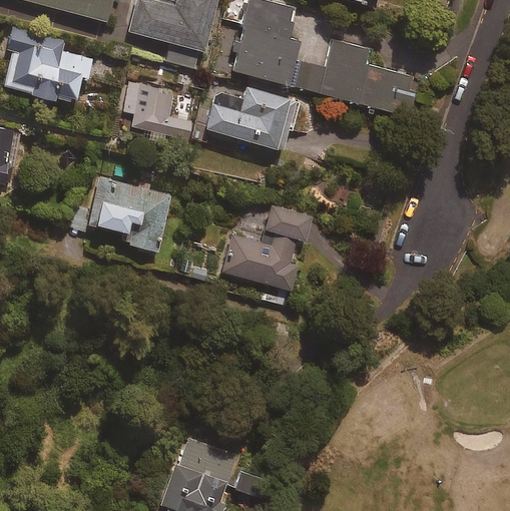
[(26,0),(105,21),(110,0),(26,0)]
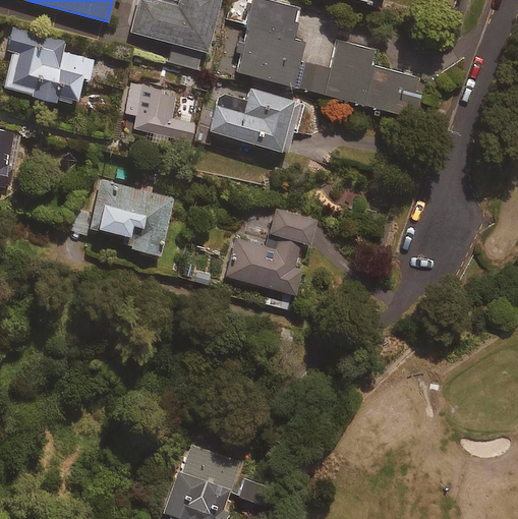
[(221,0),(179,0),(178,6),(154,0),(140,0),(132,32),(175,44),(170,62),(202,70),(221,0)]
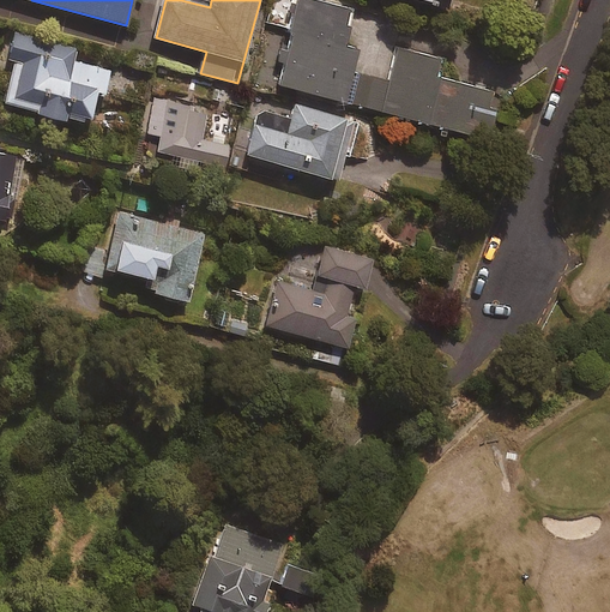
[(357,49),(344,46),(349,25),(345,24),(349,9),(313,0),(296,0),(276,84),(344,102),(357,49)]
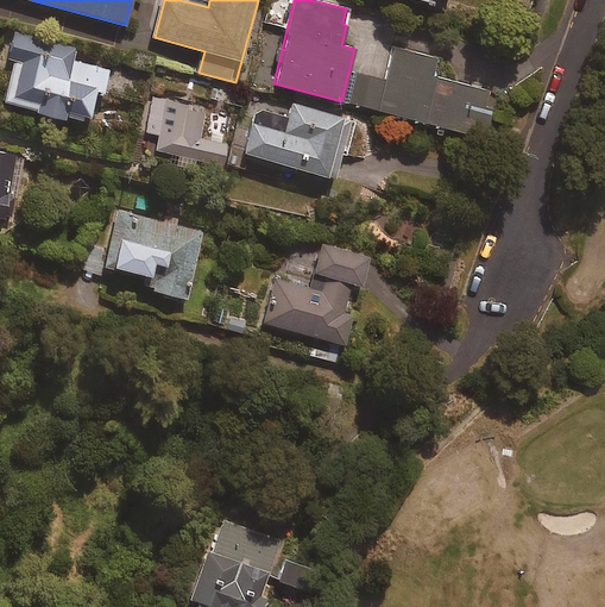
[(76,49),(14,32),(5,70),(11,73),(4,101),(87,124),(96,92),(104,94),(109,70),(73,61),(76,49)]
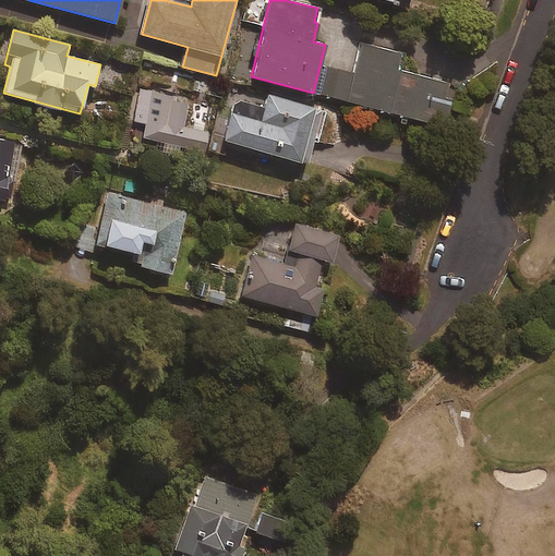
[(390,112),(402,72),(397,71),(401,53),(362,44),(353,75),(329,69),(323,96),(390,112)]
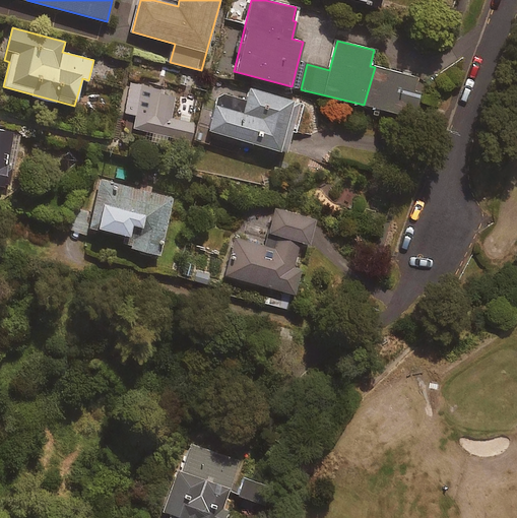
[(365,105),(414,117),(421,92),(416,91),(419,78),(376,67),(365,105)]
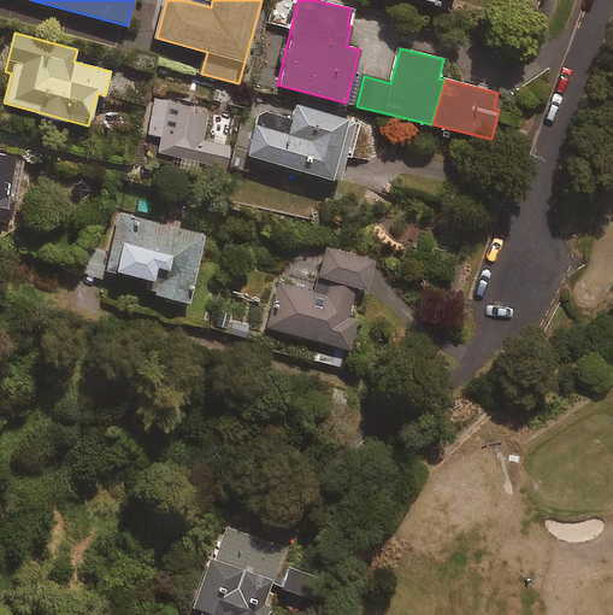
[(211,112),(159,99),(151,134),(163,136),(158,152),(224,169),(229,148),(204,141),(211,112)]
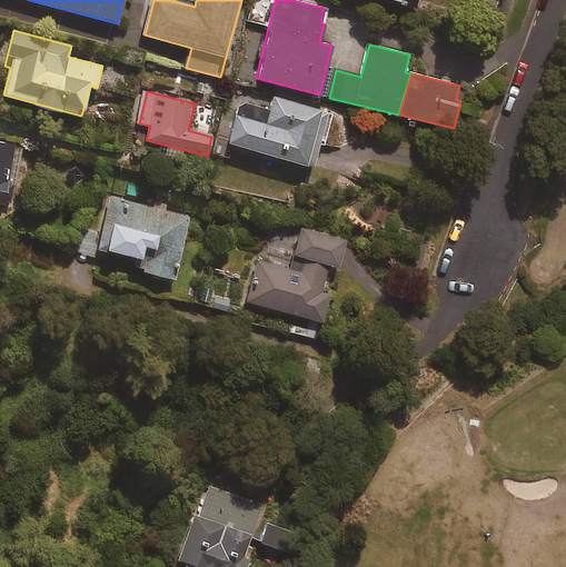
[(331,112),(274,96),(266,123),(232,113),(220,156),(230,159),(234,143),(316,167),(331,112)]
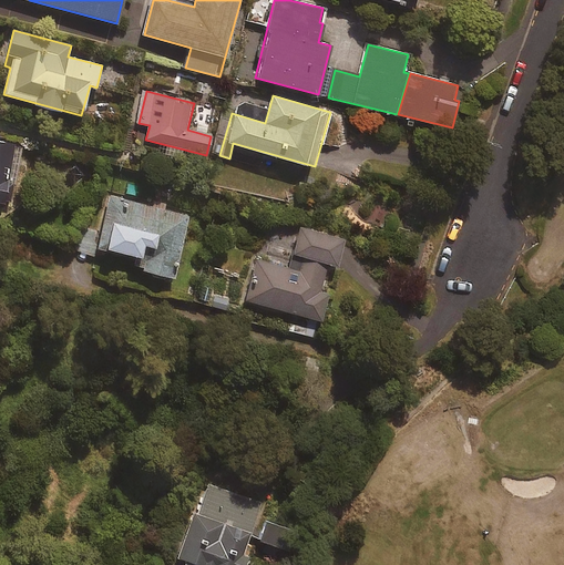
[(0,204),(11,206),(23,146),(0,141),(0,204)]
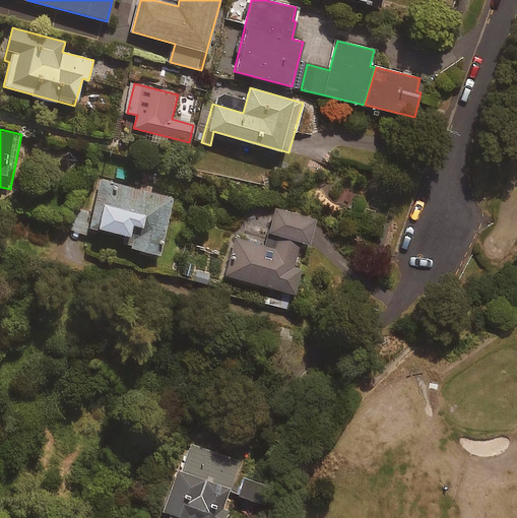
[(158,255),(174,199),(152,194),(154,189),(142,186),(140,190),(102,180),(89,224),(125,235),(123,245),(158,255)]
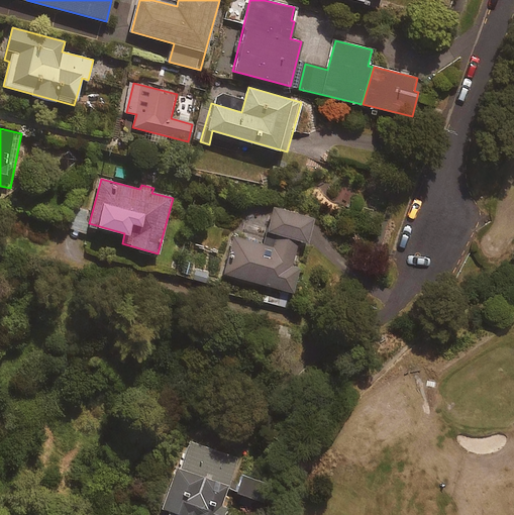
[(313,218),(251,201),(242,234),(235,232),(224,274),(293,293),(300,268),(292,266),(299,240),(307,242),(313,218)]
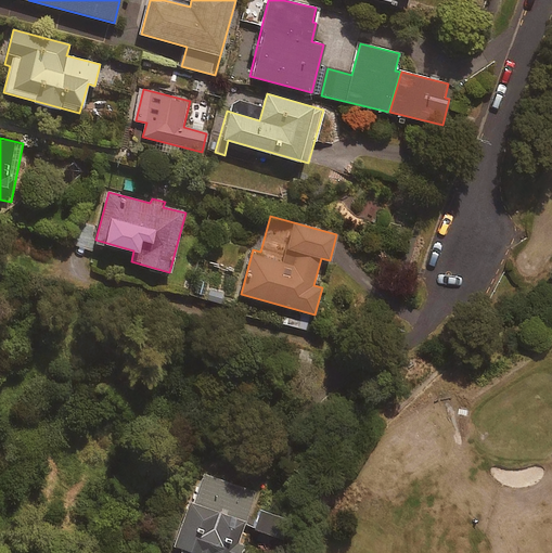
[(194,504),(189,502),(174,545),(181,548),(180,552),(239,552),(247,525),(287,538),(294,518),(254,505),(258,492),(204,475),(194,504)]
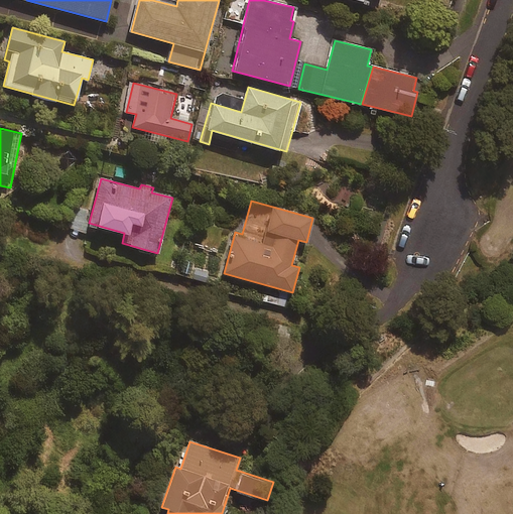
All buildings are outlined.
